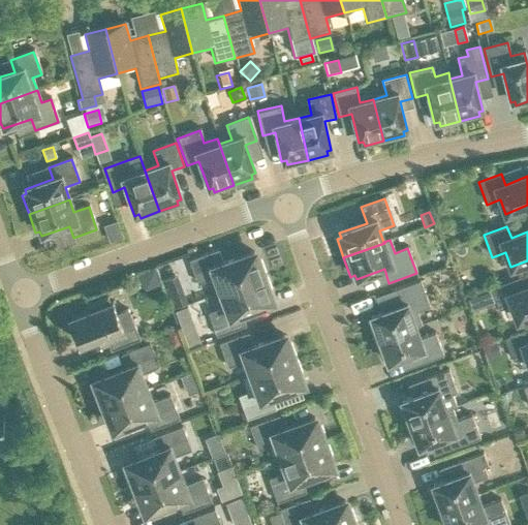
[(215,279),(220,294),(266,277),(259,260),(256,261),(253,254),(224,265),(221,263),(217,251),(189,261),(197,285),(215,279)]
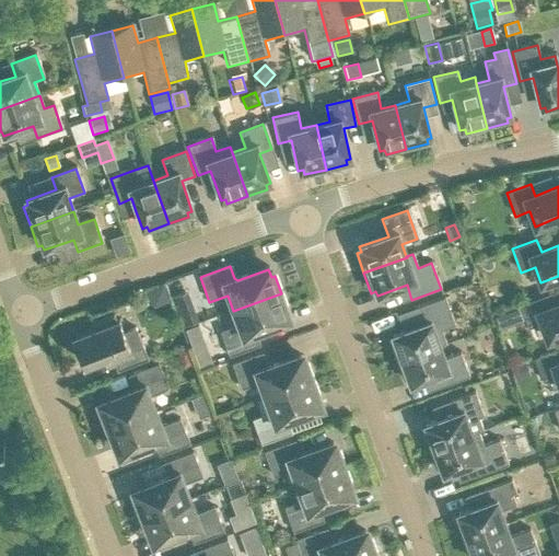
[(187,293),(170,300),(181,328),(197,323),(187,293)]
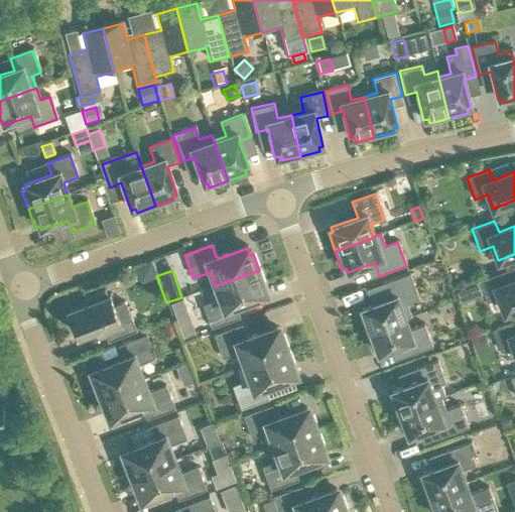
[(259,270),(215,286),(220,300),(203,306),(211,330),(239,320),(235,307),(236,304),(264,294),(261,286),(265,285),(259,270)]
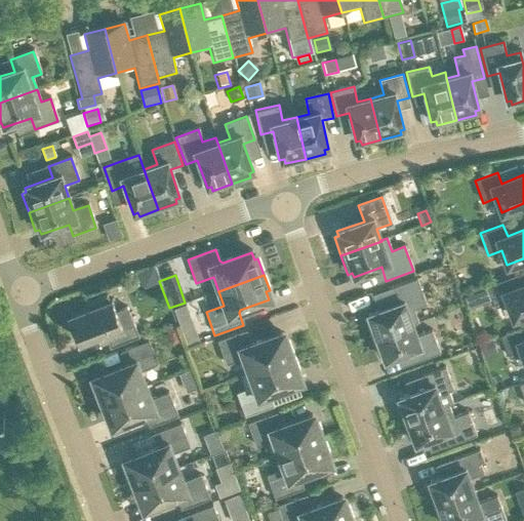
[(485,285),(493,308),(507,303),(512,318),(523,313),(523,284),(513,288),(509,277),(485,285)]
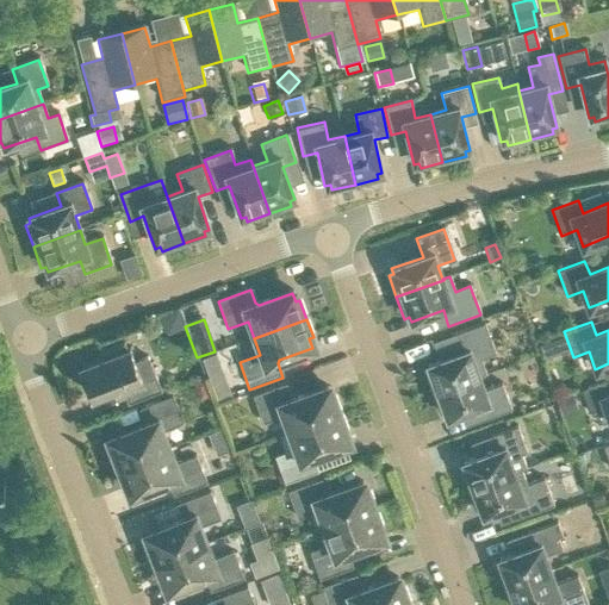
[(424,373),(432,394),(479,376),(479,378),(485,375),(480,360),(495,355),(484,324),(452,336),(459,354),(427,366),(429,370),(424,373)]
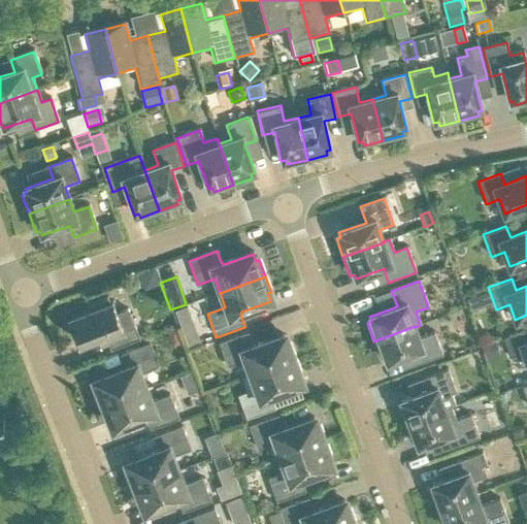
[(109,303),(107,299),(91,305),(93,309),(69,319),(71,324),(68,326),(73,341),(77,339),(79,344),(99,336),(100,340),(105,338),(110,351),(138,339),(127,310),(116,315),(111,303),(109,303)]
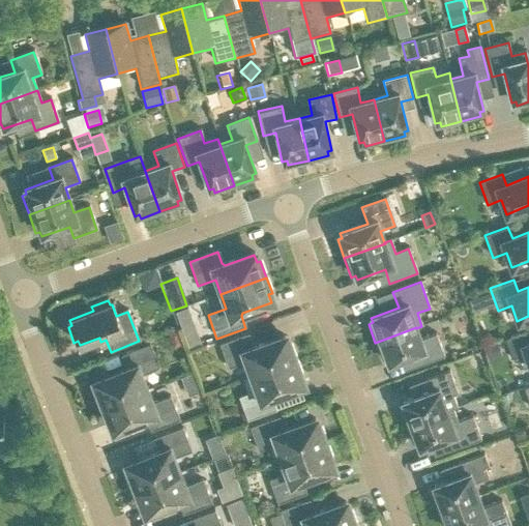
[(416,327),(375,343),(382,361),(386,360),(388,364),(416,354),(420,366),(443,357),(435,334),(420,340),(416,328),(416,327)]
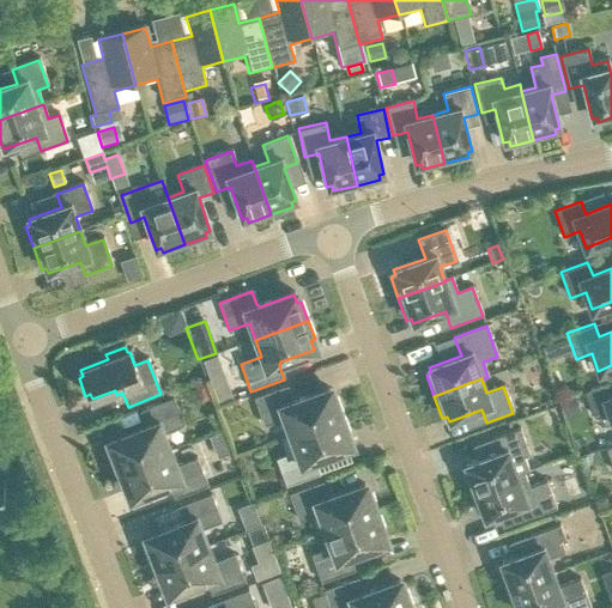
[(583,393),(593,419),(609,413),(611,421),(611,387),(611,383),(583,393)]
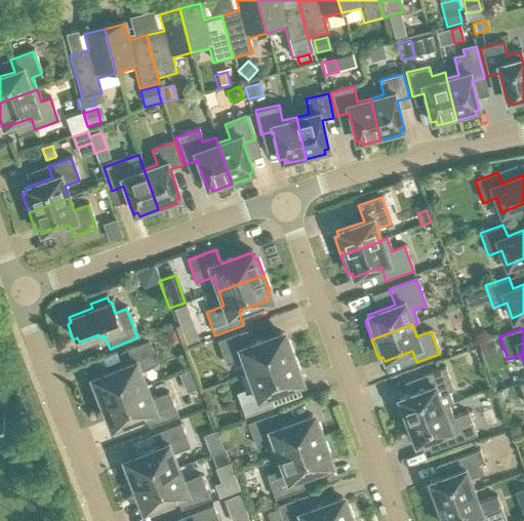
[(243,359),(248,373),(293,357),(288,341),(284,343),(281,334),(253,345),(249,344),(245,331),(217,342),(226,365),(243,359)]
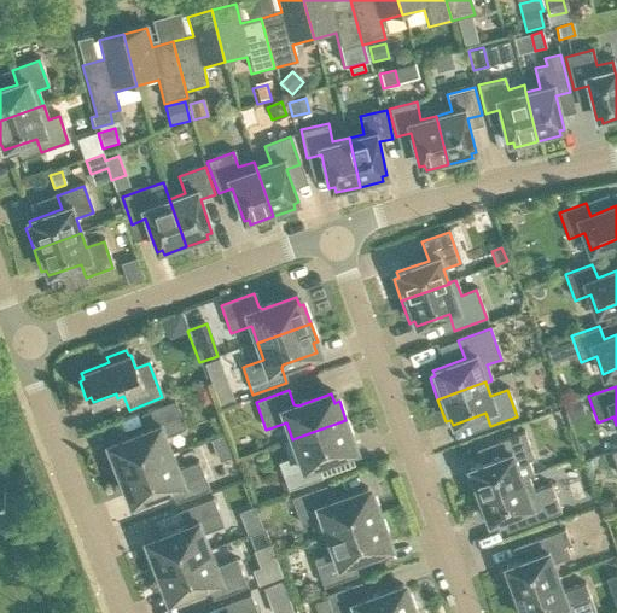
[(578,401),(562,407),(566,421),(585,415),(578,401)]
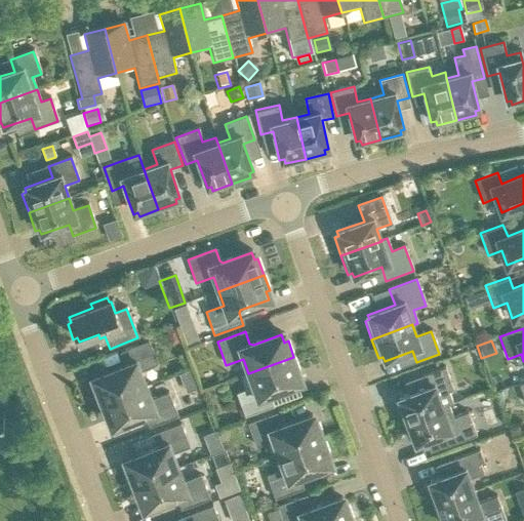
[(94,388),(99,404),(145,387),(139,372),(157,365),(148,343),(120,353),(124,364),(123,368),(94,378),(97,387),(94,388)]
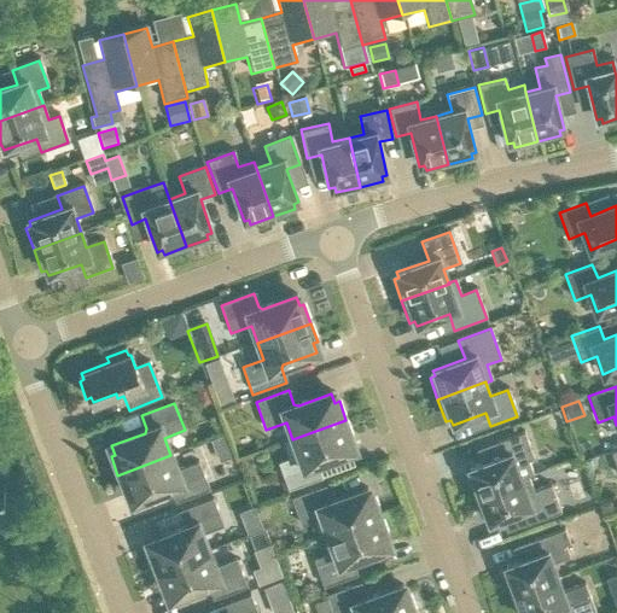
[(345,420),(292,439),(298,456),(278,463),(289,491),(321,479),(316,466),(318,461),(351,449),(348,441),(353,438),(345,420)]
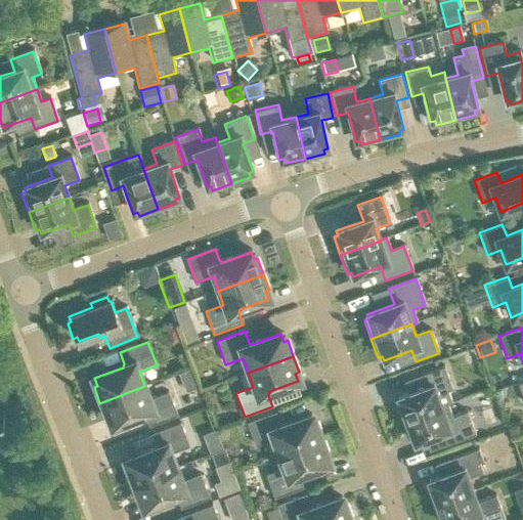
[(398,402),(395,403),(401,422),(441,407),(441,406),(447,404),(451,403),(447,391),(451,390),(443,367),(421,376),(425,388),(397,397),(398,402)]
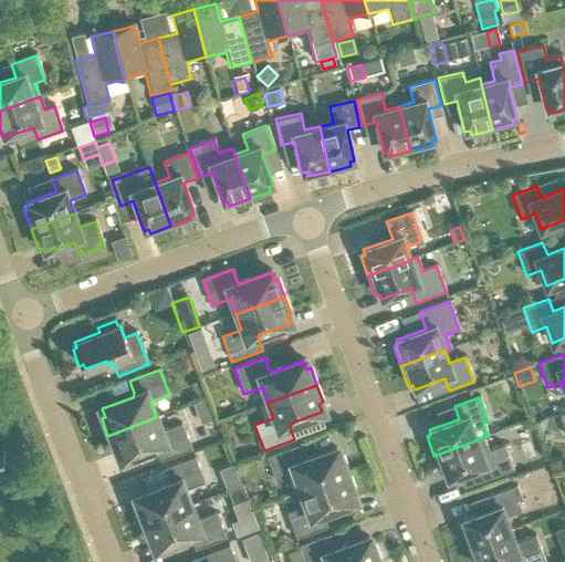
[(156,417),(107,436),(114,453),(118,451),(122,459),(153,448),(156,449),(160,461),(190,450),(181,425),(163,432),(156,417)]
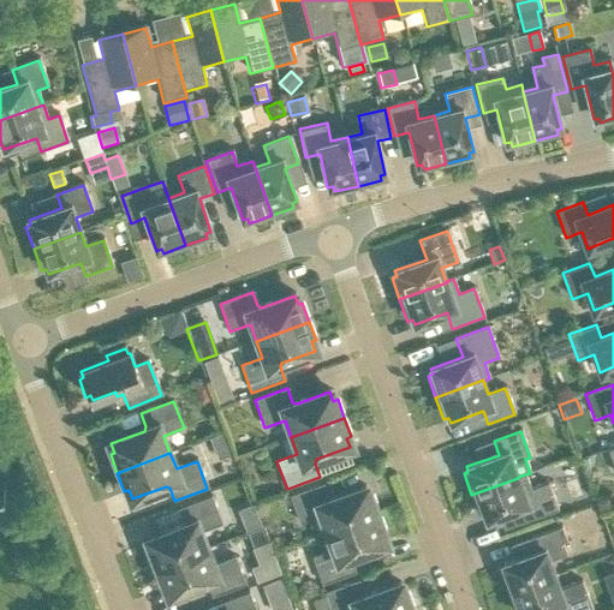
[(518,478),(471,495),(480,518),(484,515),(486,521),(518,509),(524,524),(558,510),(548,484),(530,490),(525,474),(518,477),(518,478)]
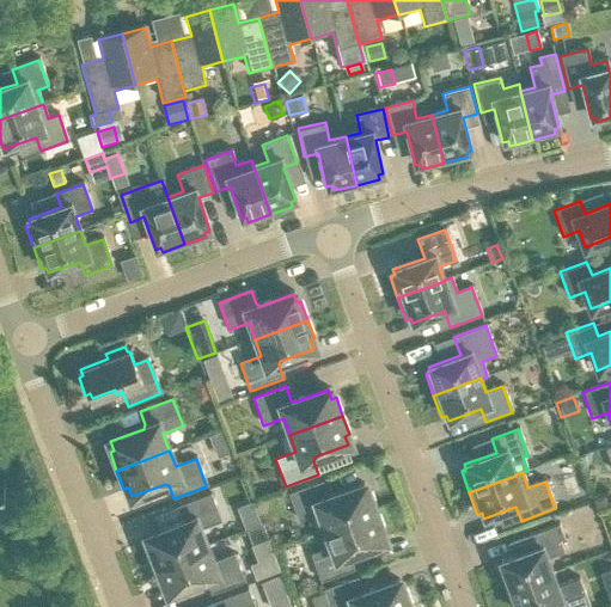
[(318,514),(324,531),(378,512),(371,494),(366,495),(362,485),(330,497),(327,496),(322,483),(288,495),(298,521),(318,514)]
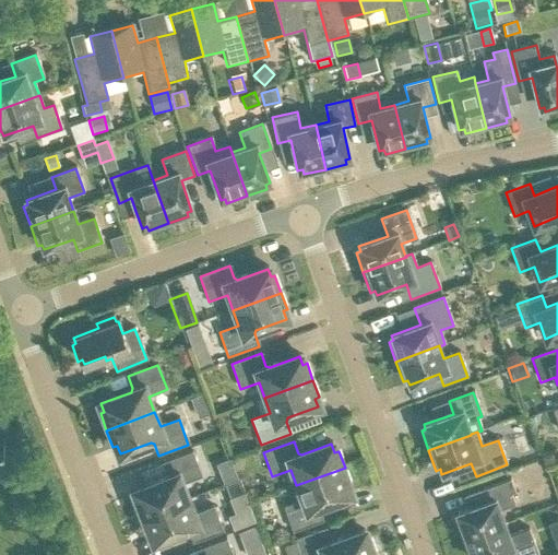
[(134,502),(141,518),(189,499),(182,484),(201,477),(191,452),(162,464),(166,476),(165,480),(135,492),(139,499),(134,502)]
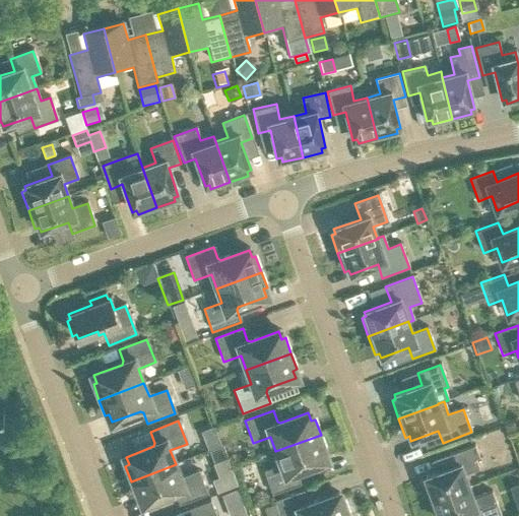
[(321,435),(275,451),(280,465),(263,471),(272,495),(300,485),(296,473),(298,470),(325,460),(322,452),(326,451),(321,435)]
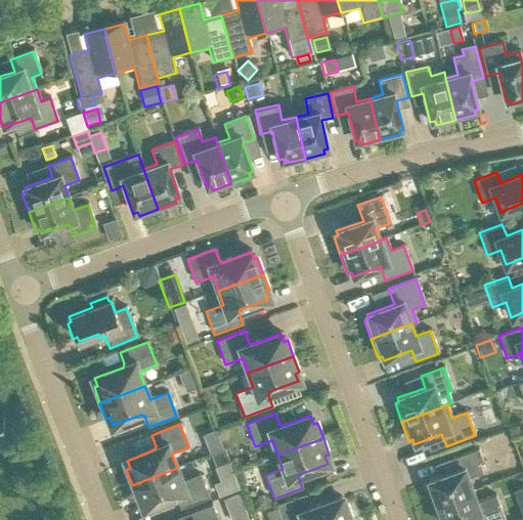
[(425,487),(432,506),(472,490),(468,478),(482,473),(478,463),(482,462),(478,449),(451,460),(455,471),(428,481),(429,485),(425,487)]
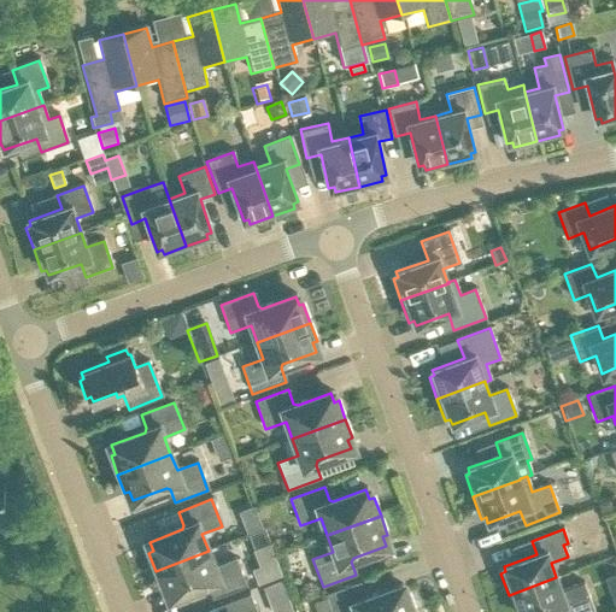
[(209,551),(156,571),(163,589),(166,588),(170,598),(204,584),(207,586),(212,600),(246,587),(235,559),(215,568),(209,551)]
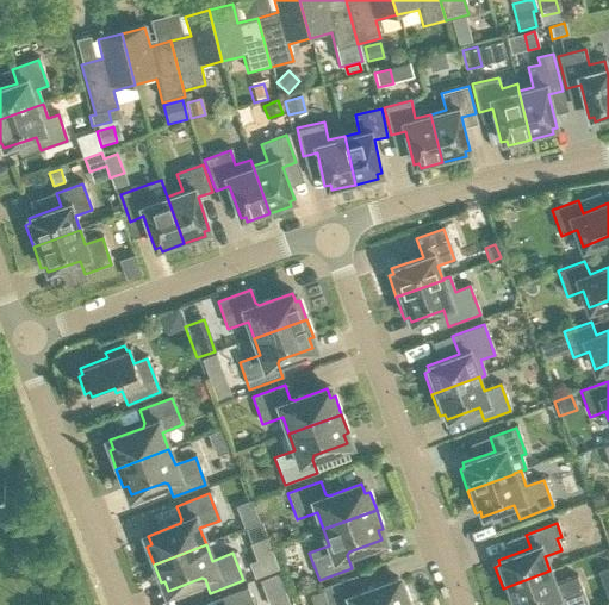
[(550,571),(503,588),(509,604),(542,604),(550,602),(551,604),(586,604),(577,578),(555,585),(550,571)]
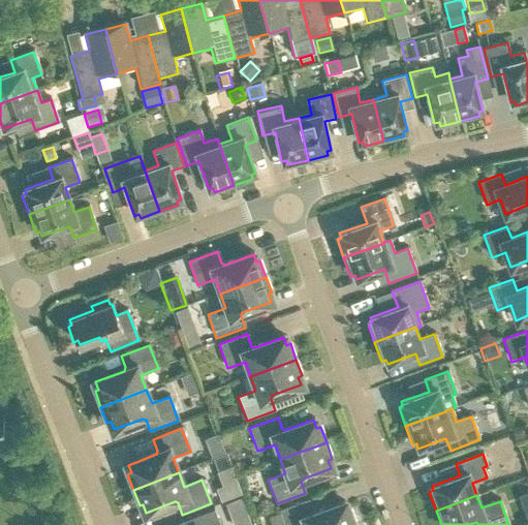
[(355,524),(350,510),(346,511),(344,503),(315,514),(312,512),(308,500),(279,511),(284,524),(355,524)]
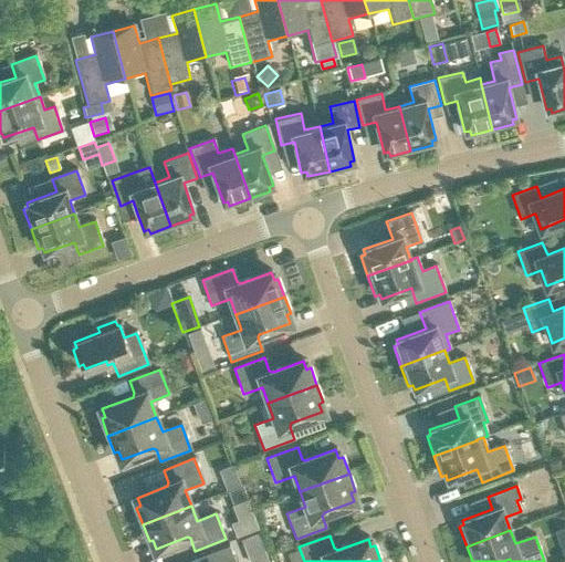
[(233,561),(228,547),(198,559),(199,561),(233,561)]
